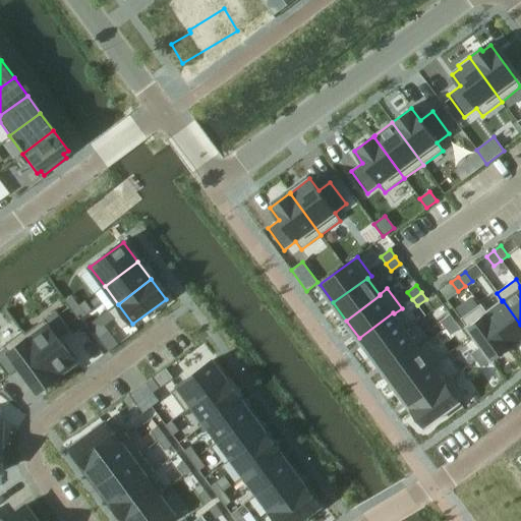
[(71,296),(64,300),(72,310),(78,305),(71,296)]
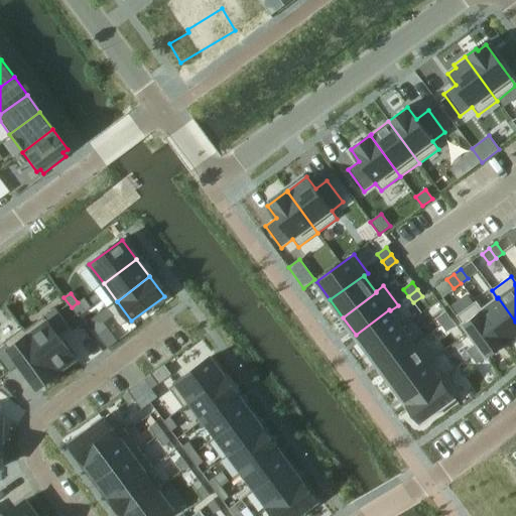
[(482,309),(481,310),(505,344),(515,336),(515,321),(498,297),(497,298),(482,309)]
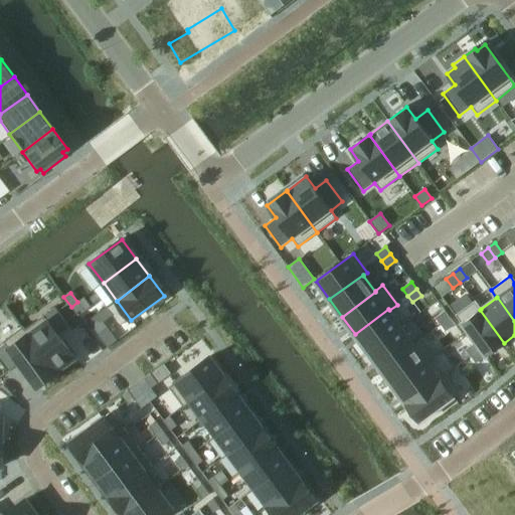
[(83,298),(77,302),(84,312),(91,307),(83,298)]
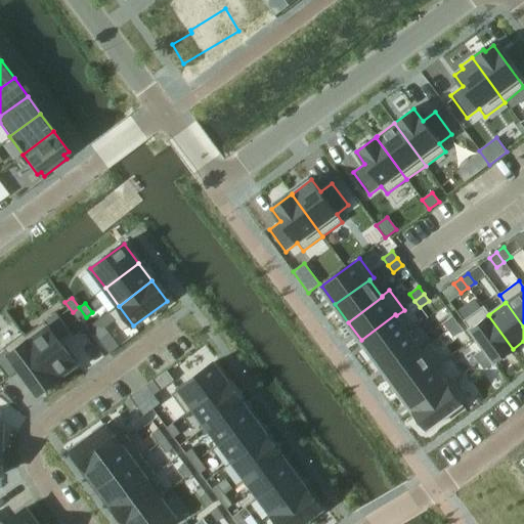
[(79,307),(73,312),(80,322),(86,317),(79,307)]
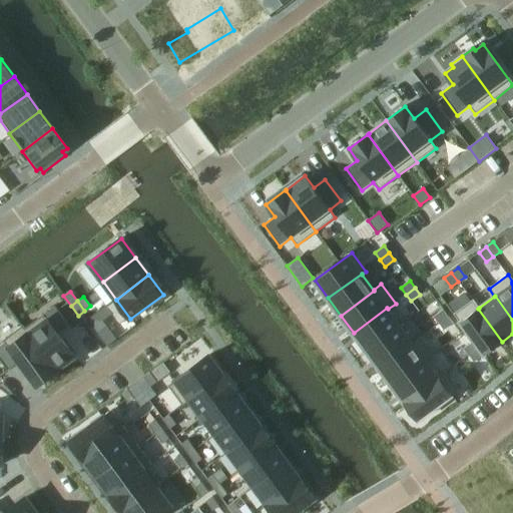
[(473,301),(454,315),(484,356),(502,342),(478,309),(479,308),(473,301)]
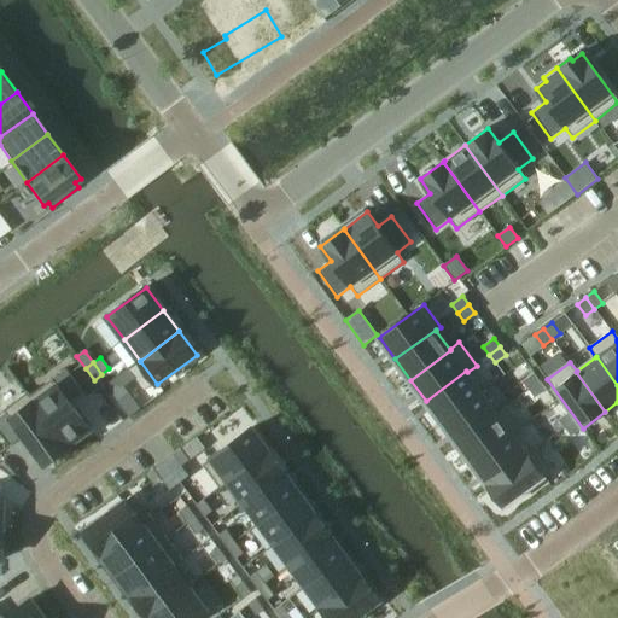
[(30,396),(29,396),(66,447),(89,430),(70,402),(83,392),(66,369),(30,396)]
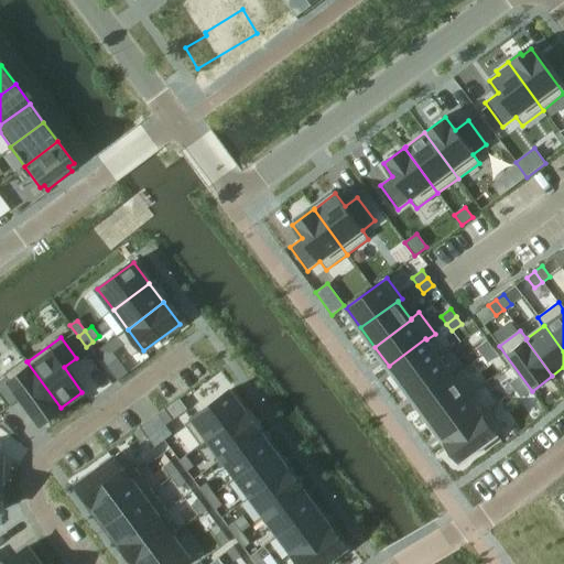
[(425,338),(389,366),(402,384),(440,358),(426,339),(425,338)]
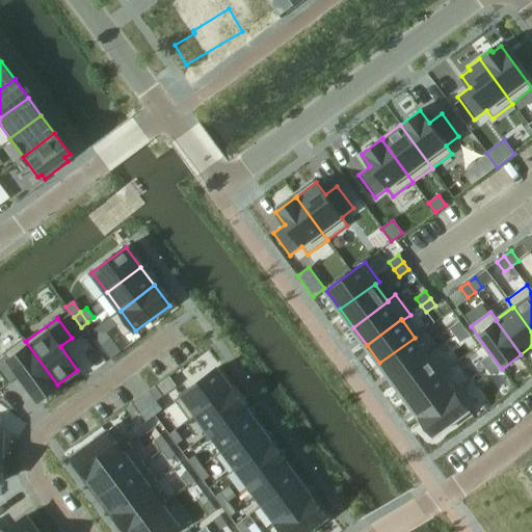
[(459,321),(450,328),(455,336),(464,328),(459,321)]
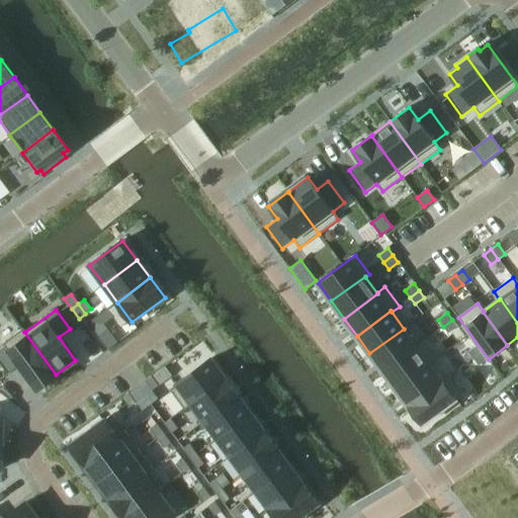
[(452,320),(443,327),(448,334),(457,327),(452,320)]
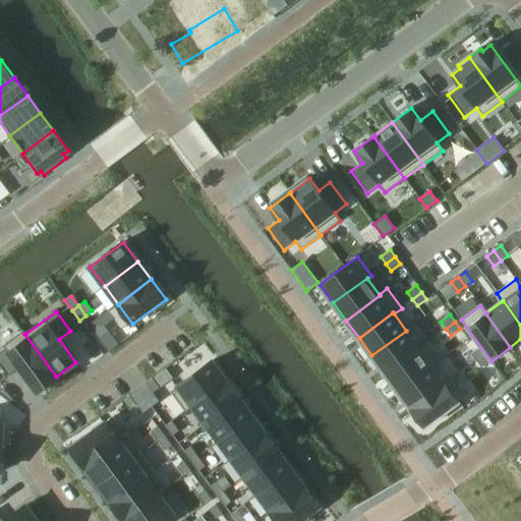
[(5,348),(0,351),(0,365),(8,377),(19,368),(37,392),(56,378),(56,377),(24,334),(25,334),(23,331),(3,346),(5,348)]
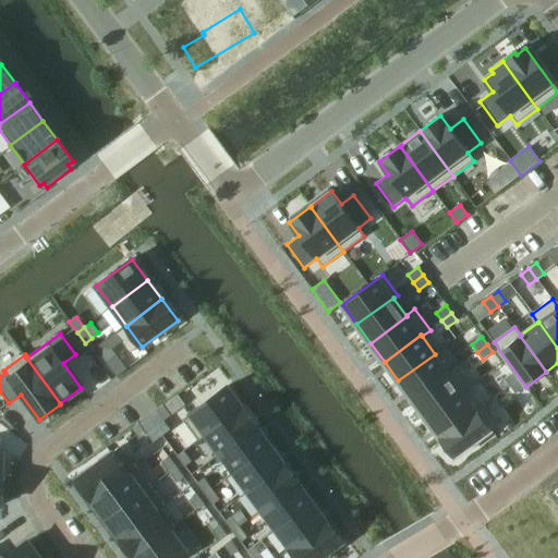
[(435,354),(398,380),(412,400),(449,373),(435,354)]
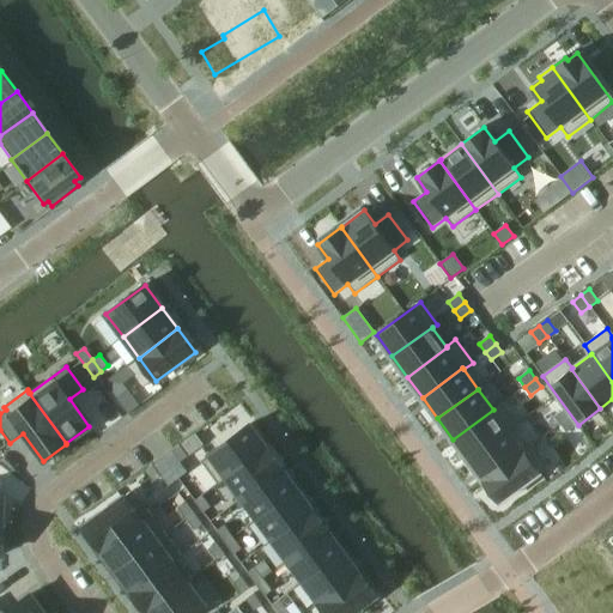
[(128,390),(116,399),(128,414),(139,406),(128,390)]
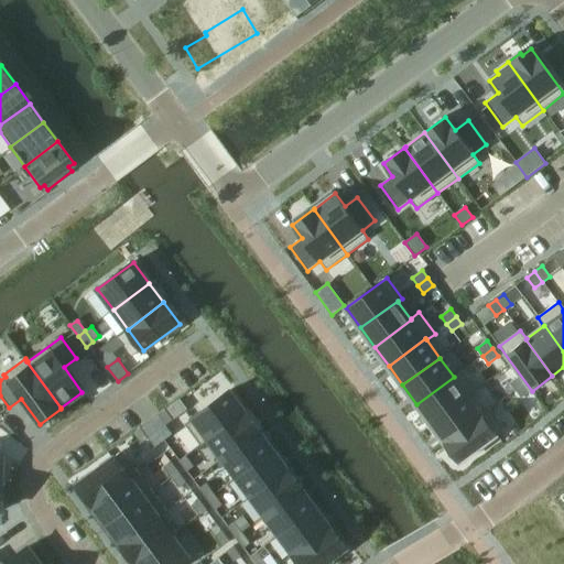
[(454,377),(416,404),(431,423),(468,397),(477,391),(462,370),(453,376),(454,377)]
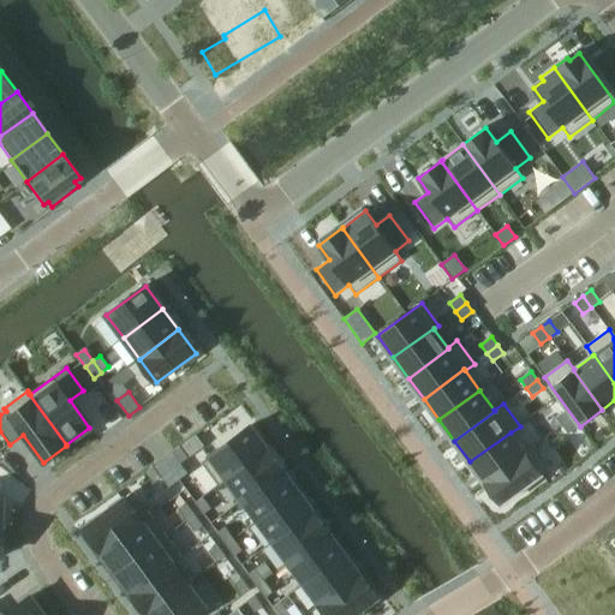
[(567,410),(556,418),(562,425),(573,418),(567,410)]
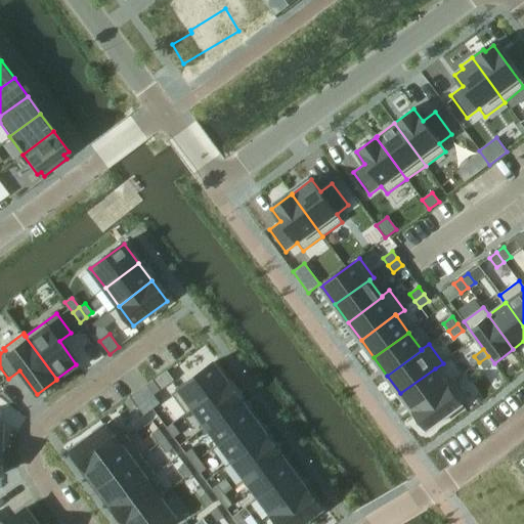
[(488,356),(479,362),(484,369),(493,362),(488,356)]
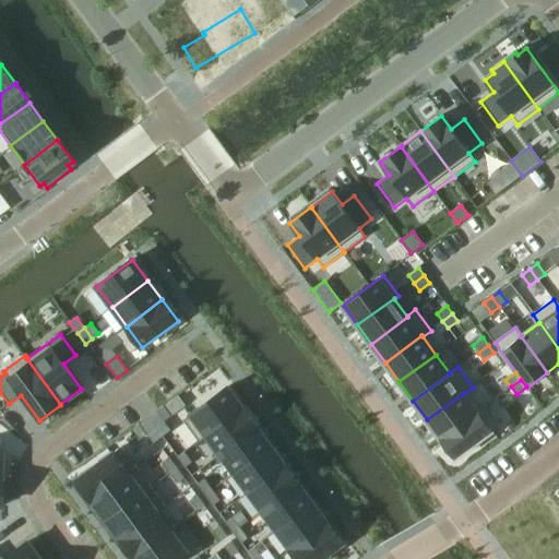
[(227,389),(183,420),(199,442),(203,439),(203,438),(242,409),(227,389)]
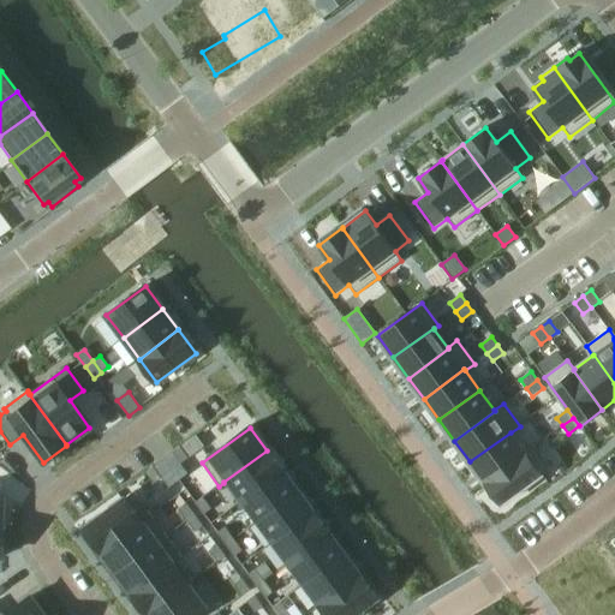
[(511,433),(470,461),(485,483),(525,453),(511,433)]
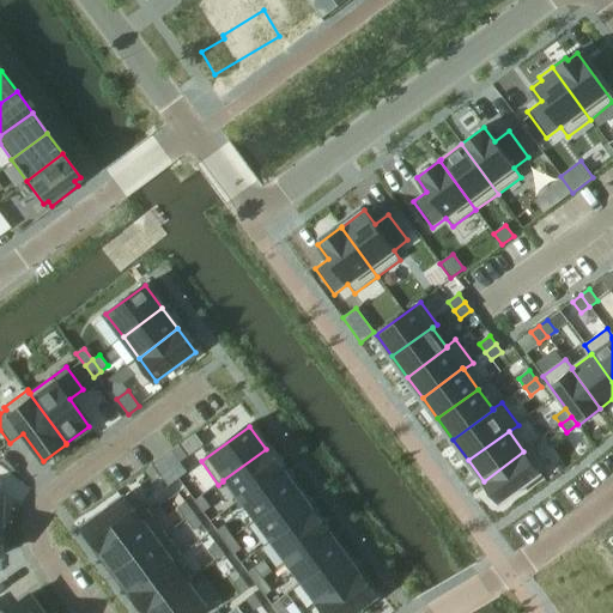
[(188,457),(202,445),(194,435),(180,445),(188,457)]
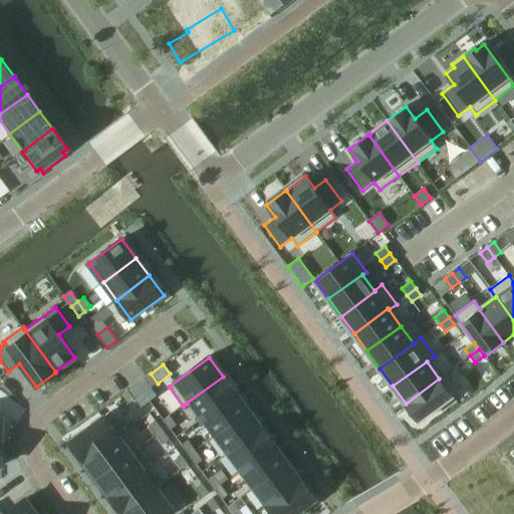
[(439,378),(406,404),(419,422),(461,391),(447,372),(439,377),(439,378)]
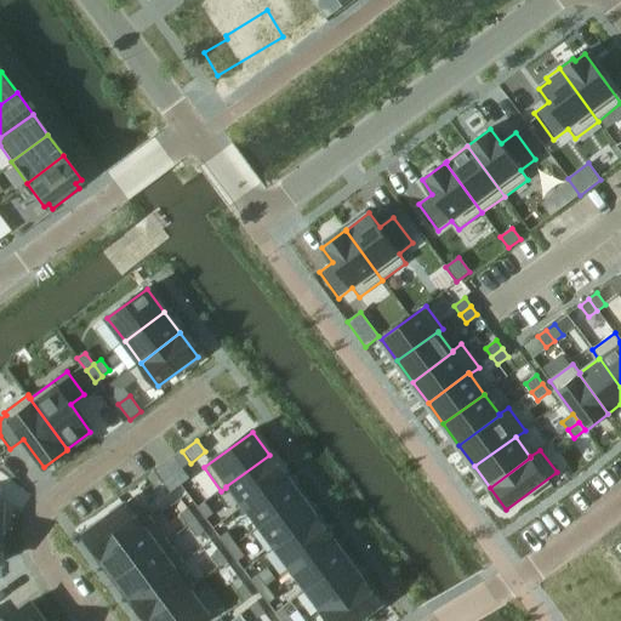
[(182,451),(174,457),(182,468),(191,463),(182,451)]
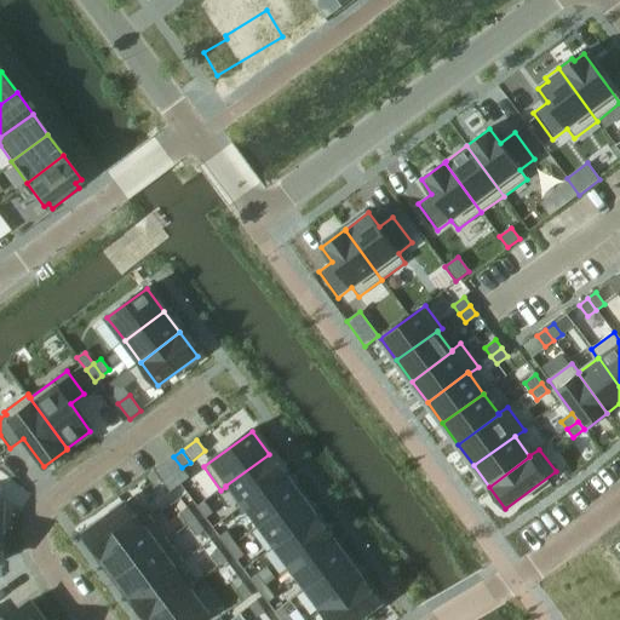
[(269,454),(225,486),(225,487),(241,509),(246,505),(245,504),(285,475),(269,453),(269,454)]
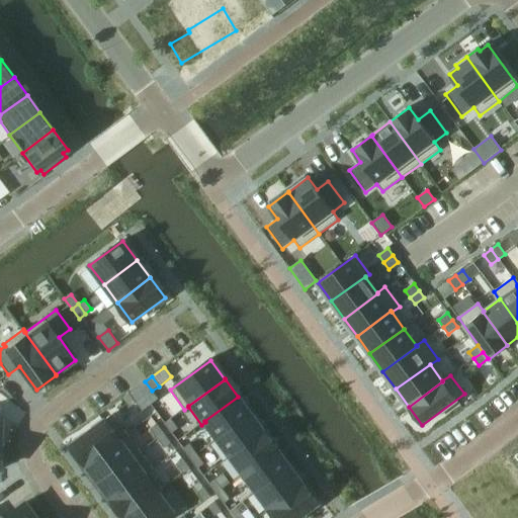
[(128,394),(122,398),(130,408),(136,403),(128,394)]
